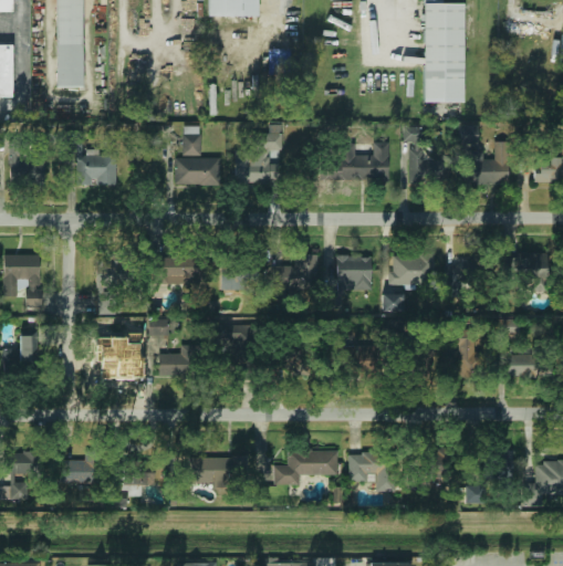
[(0,0),(0,11),(13,11),(13,0),(0,0)]
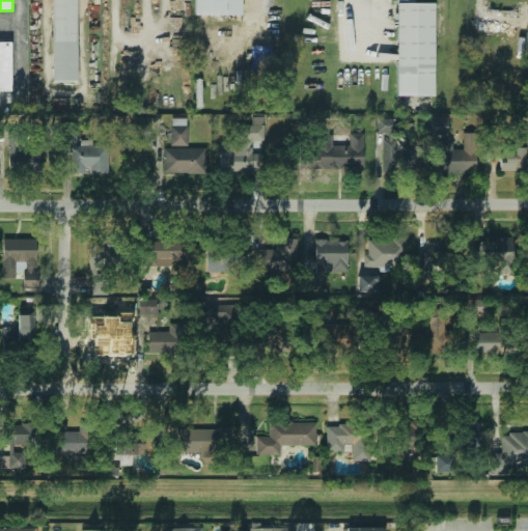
[(78,0),(54,0),(54,83),(78,83),(78,0)]
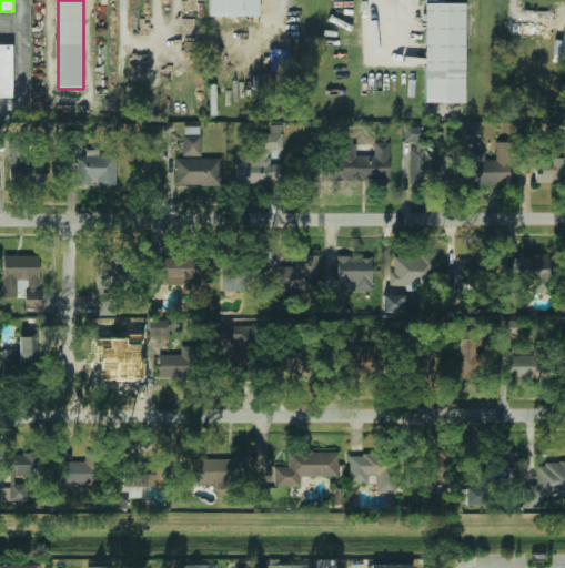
[(210,0),(210,16),(260,16),(260,0),(210,0)]
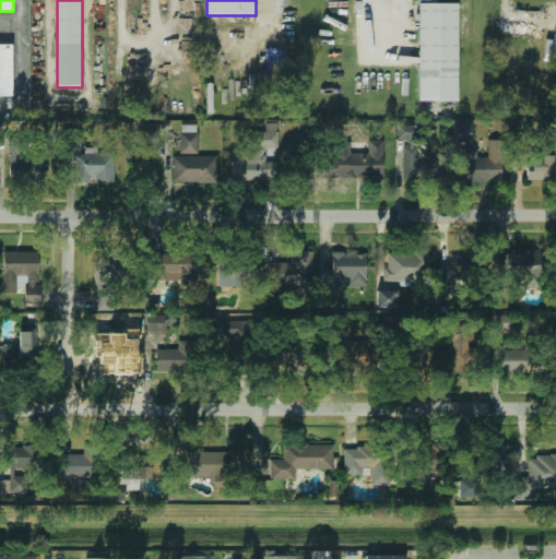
[(420,3),(420,102),(459,102),(459,3),(420,3)]
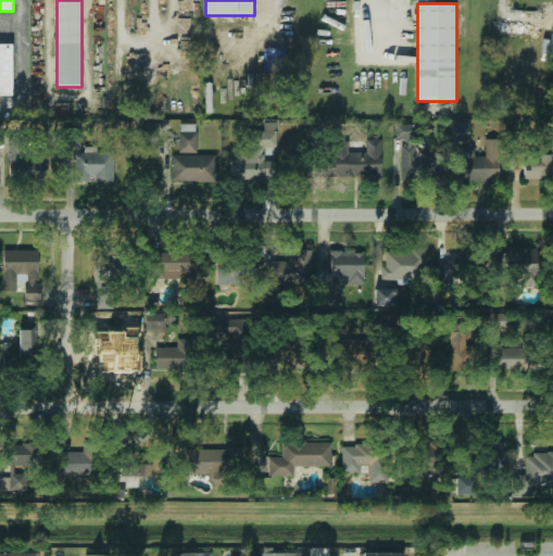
[(0,45),(0,99),(12,99),(12,45),(0,45)]
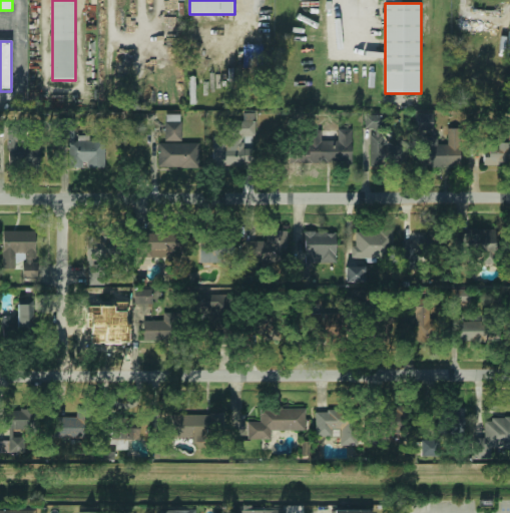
[(367,127),(386,128),(386,114),(367,114),(367,127)]
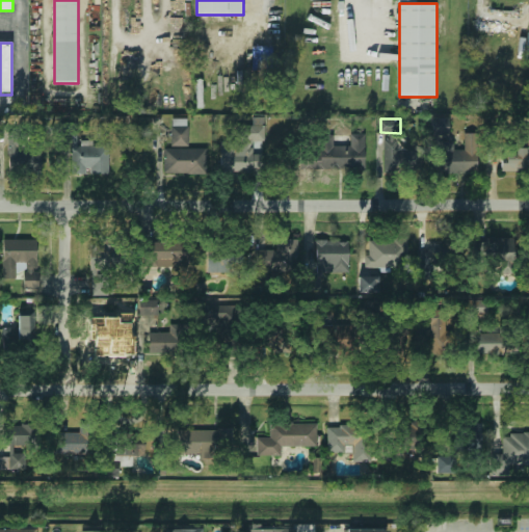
[(450,134),(450,118),(433,118),(433,134),(450,134)]
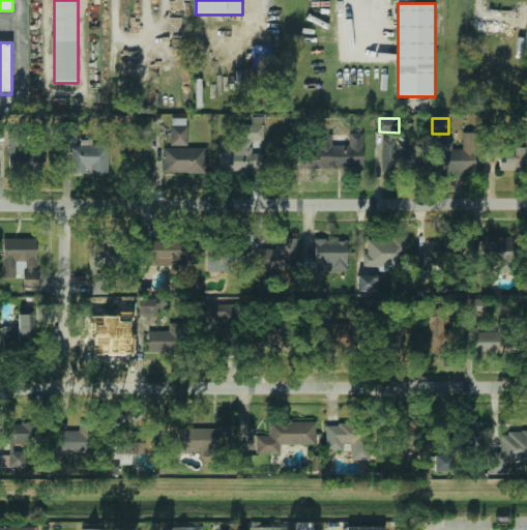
[(187,119),(172,119),(172,145),(187,145),(187,119)]
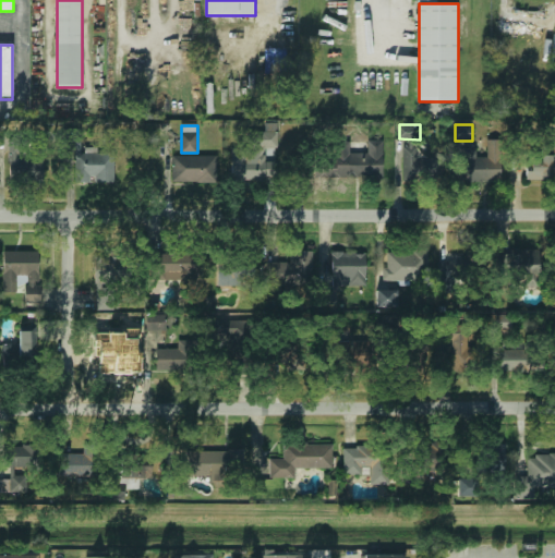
[(233,182),(265,182),(265,172),(277,172),(277,131),(245,132),(245,146),(232,146),(233,182)]
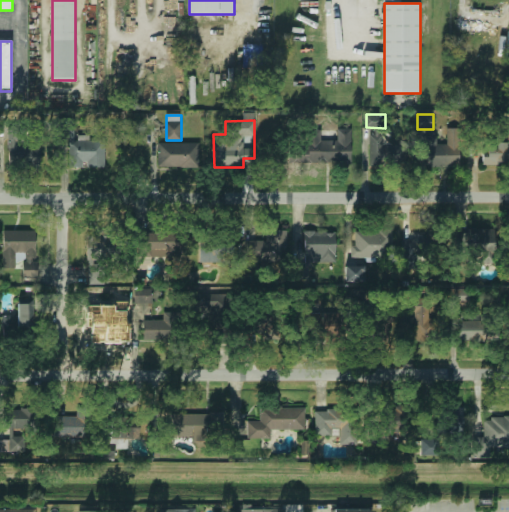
[(27,126),(9,126),(11,169),(43,168),(42,134),(27,134),(27,126)]
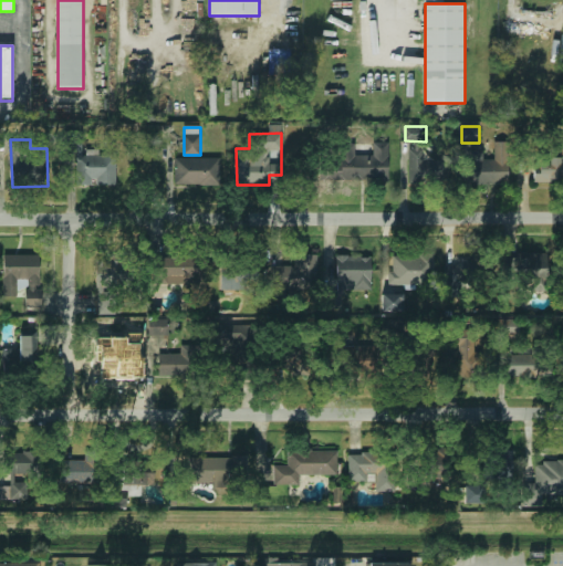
[(510,186),(510,143),(496,143),(496,156),(472,156),(472,186),(510,186)]
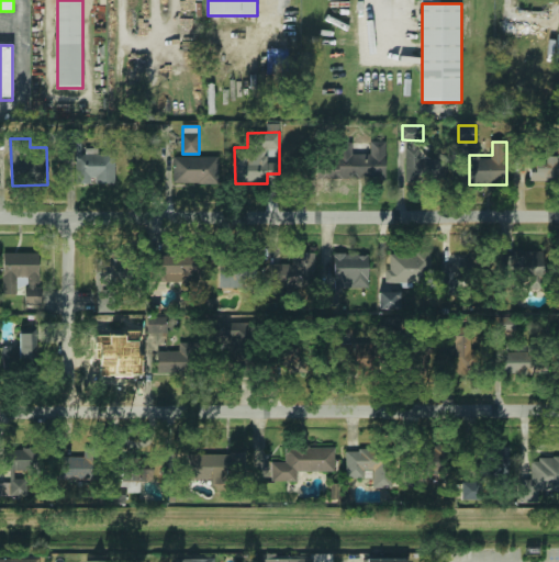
[(388,180),(387,147),(322,149),(323,181),(388,180)]
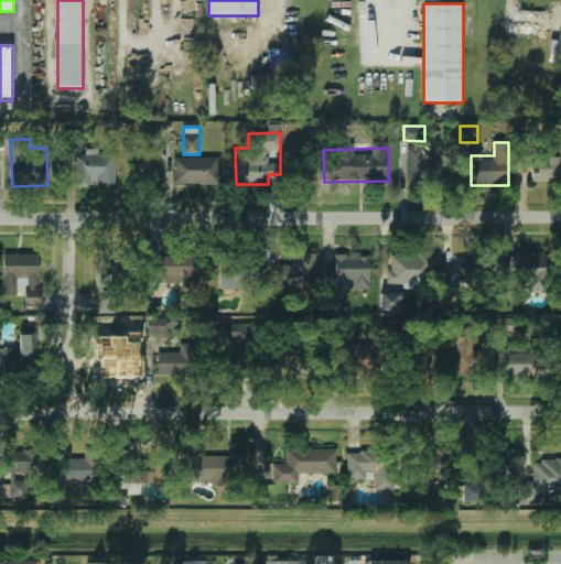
[(409,181),(448,182),(448,160),(424,159),(424,148),(410,148),(409,181)]
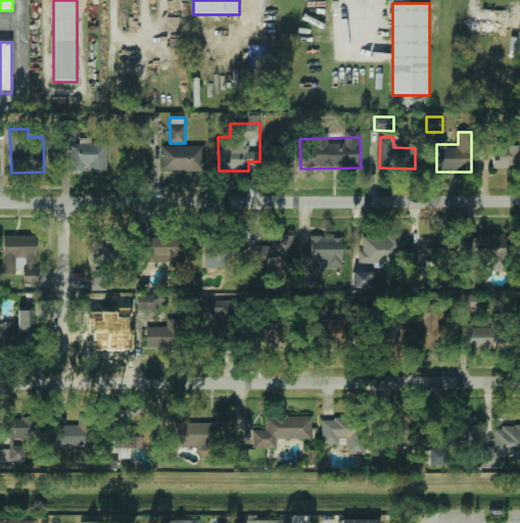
[(108,143),(73,143),(73,171),(108,170),(108,143)]
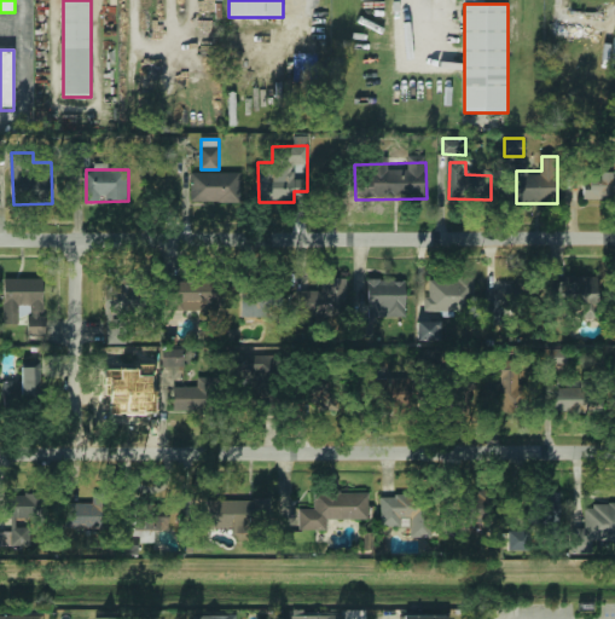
[(195,172),(193,201),(243,202),(243,173),(195,172)]
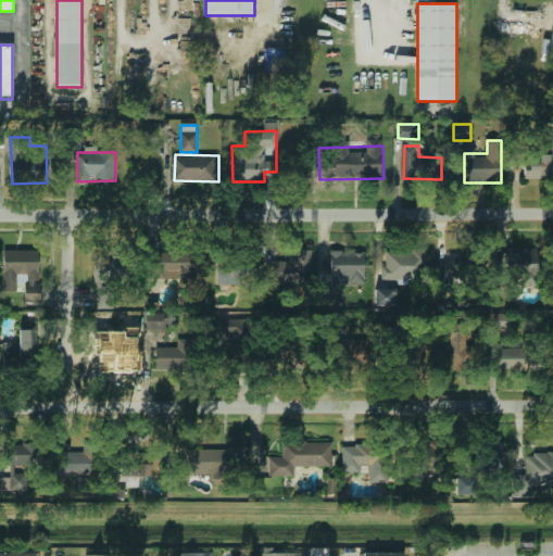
[(552,155),(527,155),(527,179),(552,179),(552,155)]
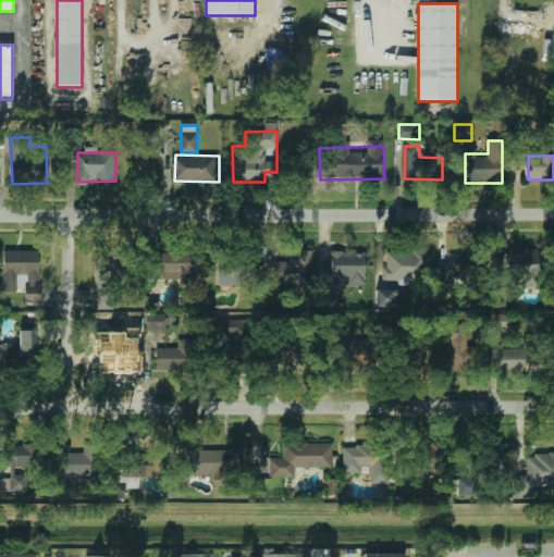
[(430,280),(430,249),(389,250),(390,265),(384,265),(385,280),(430,280)]
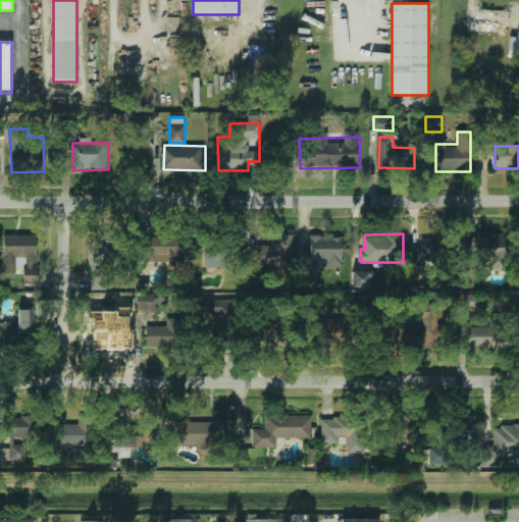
[(40,235),(5,235),(5,272),(23,272),(23,282),(39,282),(40,235)]
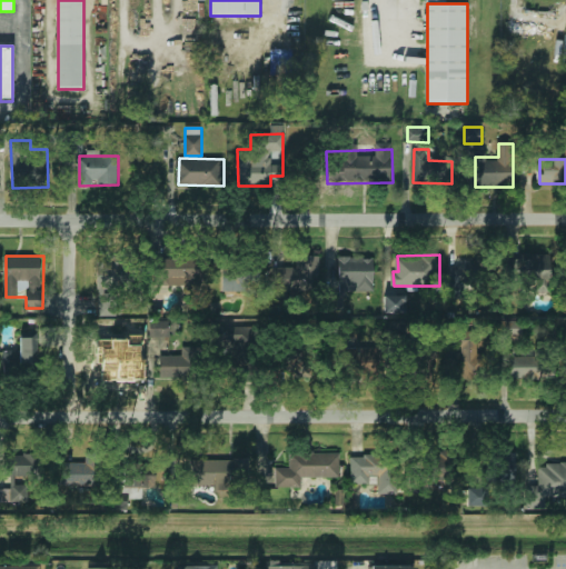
[(298,267),(275,267),(275,289),(321,288),(320,256),(298,257),(298,267)]
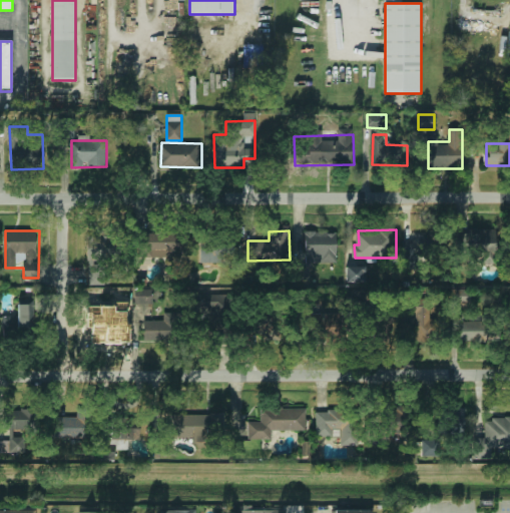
[(339,231),(304,231),(305,276),(311,276),(311,263),(339,263),(339,231)]
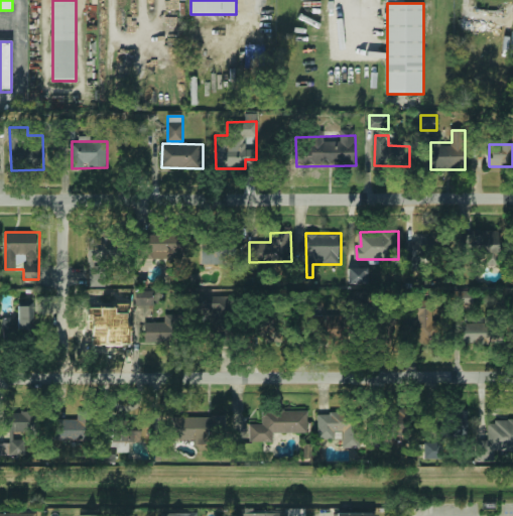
[(482,264),(501,265),(501,233),(461,233),(460,253),(482,253),(482,264)]
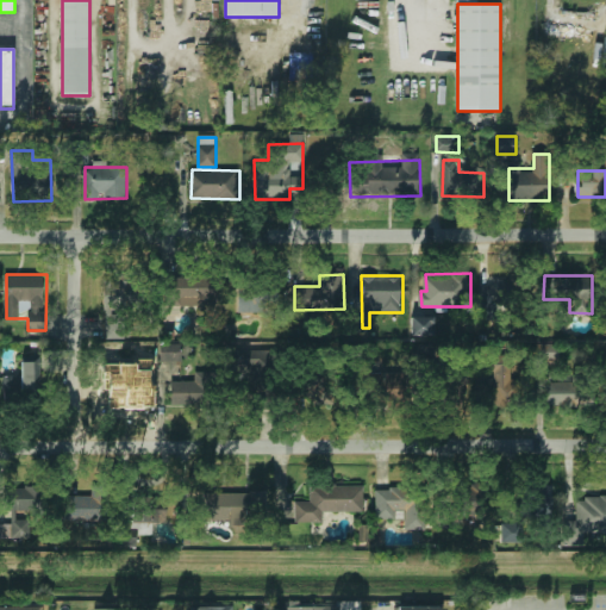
[(216,305),(216,278),(168,279),(169,306),(216,305)]
